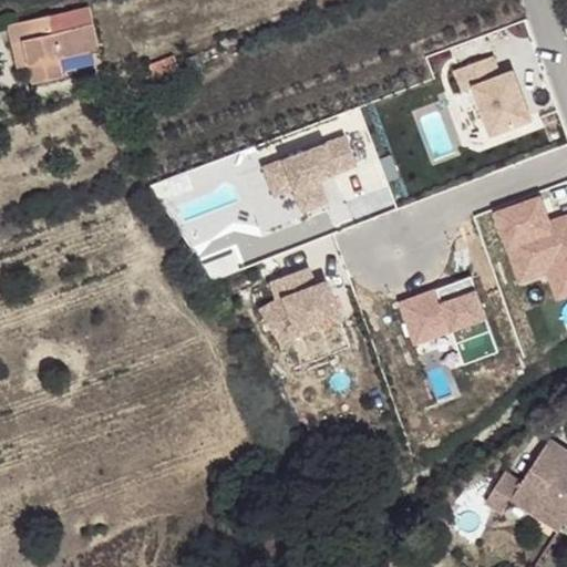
[(90,11),(9,27),(12,44),(23,42),(28,68),(31,85),(63,79),(60,60),(98,52),(90,11)]
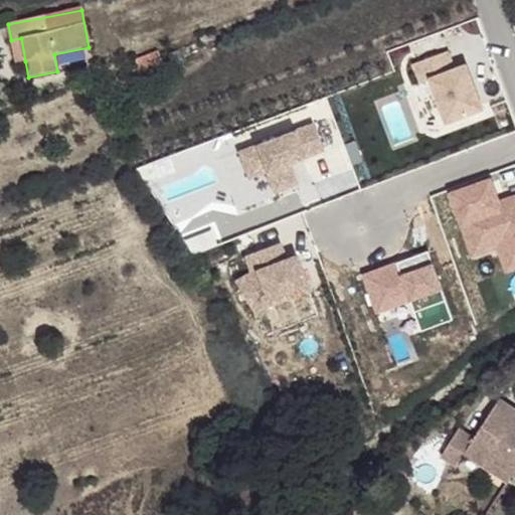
[(25,61),(21,38),(11,40),(15,63),(25,61)]
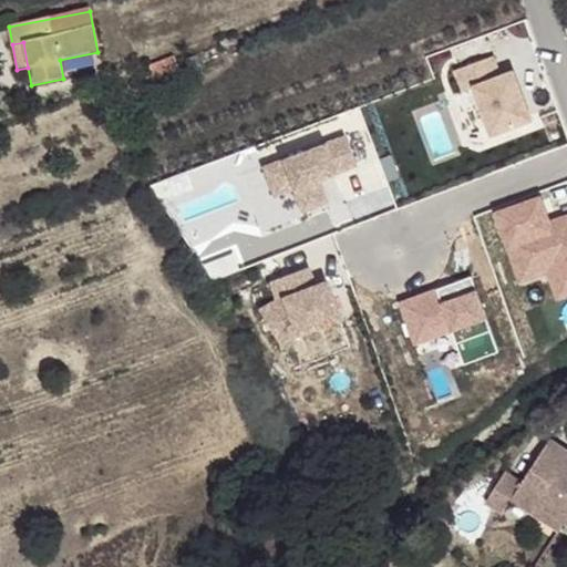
[(175,55),(150,65),(154,76),(166,71),(179,65),(175,55)]
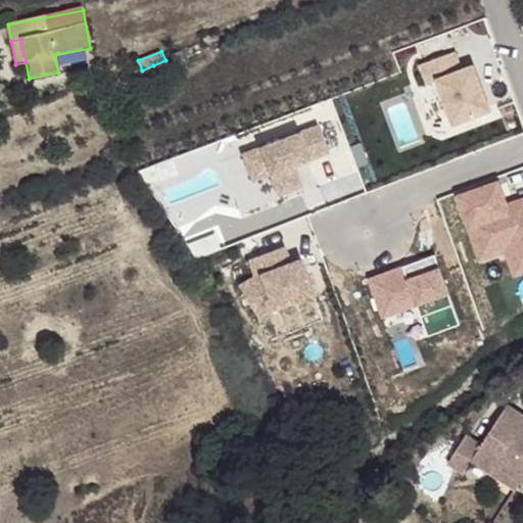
[(455,52),(422,66),(430,85),(439,82),(458,125),(493,109),(475,66),(463,70),(455,52)]
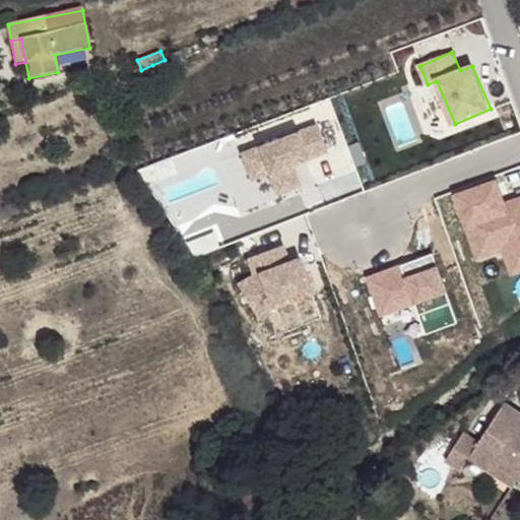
[(134,72),(137,80),(155,73),(152,65),(141,70),(134,72)]
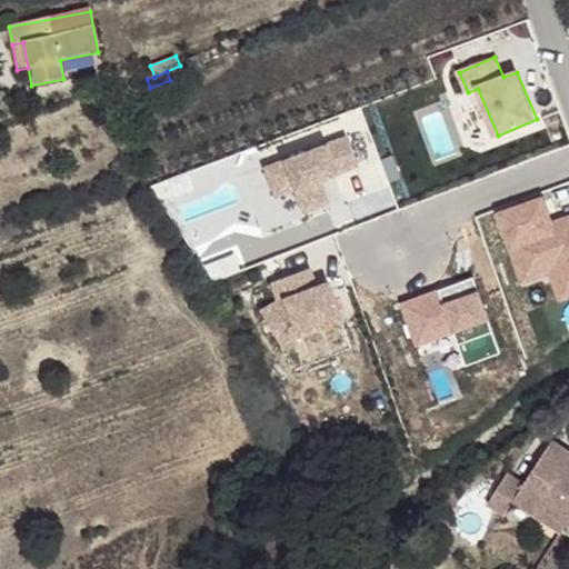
[(346,136),(263,167),(275,196),(293,189),(302,211),(328,202),(319,179),(357,165),(346,136)]
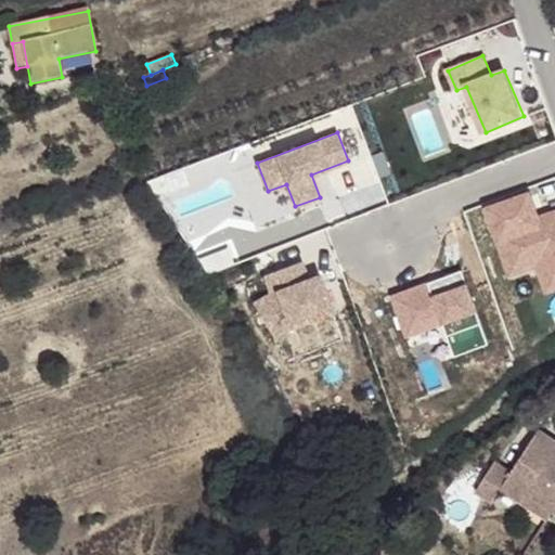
[(529,194),(487,209),(507,269),(534,259),(554,268),(554,211),(539,218),(529,194)]
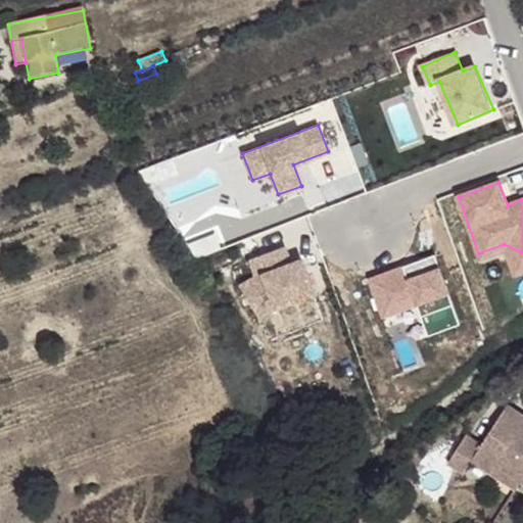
[(522,252),(504,244),(478,253),(480,259),(506,251),(515,275),(522,272),(522,252)]
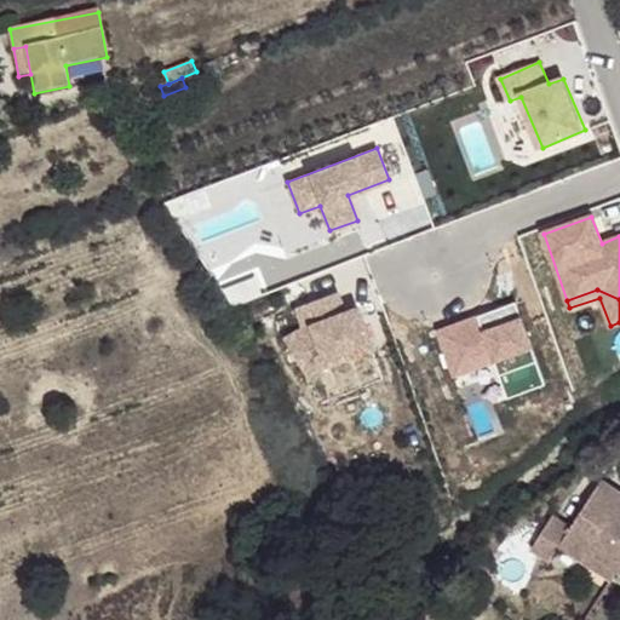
[(336,293),(294,308),(302,328),(282,339),(305,377),(323,366),(372,349),(356,308),(344,311),(336,293)]
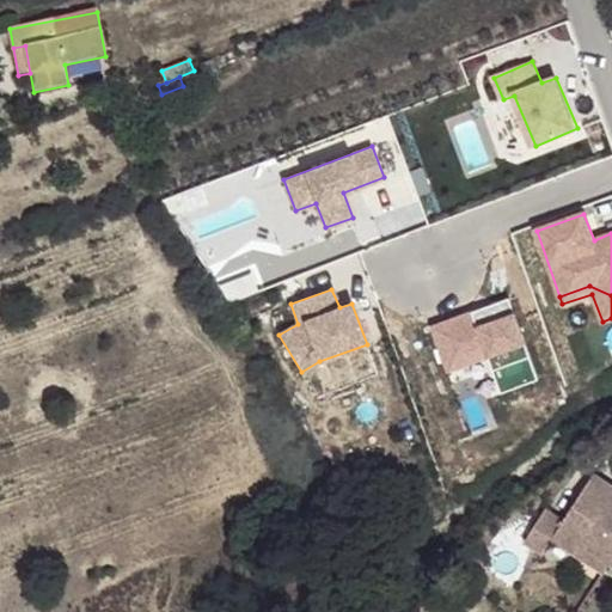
[(459,317),(432,326),(448,372),(489,357),(501,393),(539,380),(510,299),(472,312),(473,316),(460,320),(459,317)]
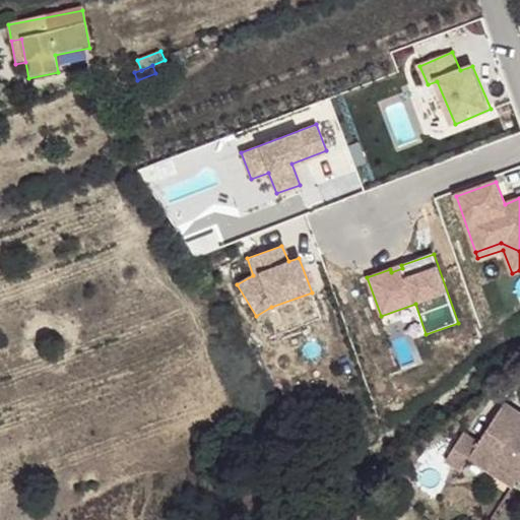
[(481,447),(470,464),(514,493),(519,483),(519,482),(519,416),(507,407),(481,447)]
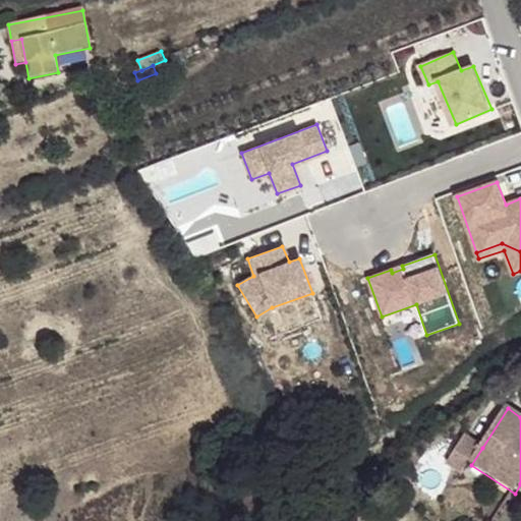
[(464,476),(471,465),(482,448),(466,438),(447,466),(464,476)]
